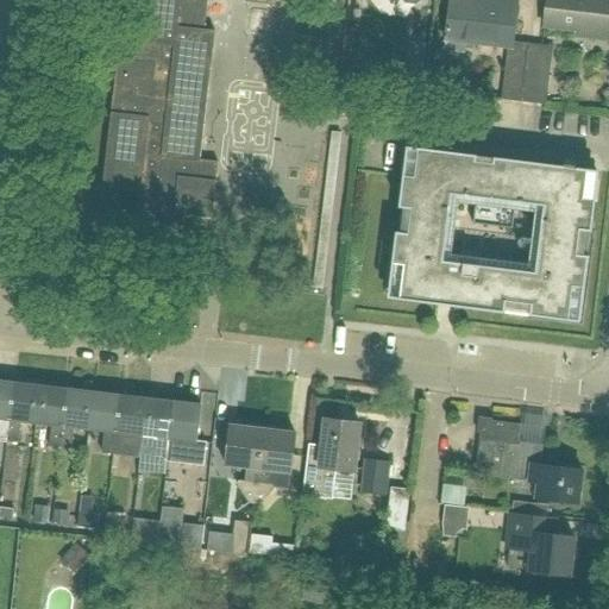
[(200,161),(215,31),(205,30),(207,0),(142,0),(135,60),(118,57),(104,188),(138,193),(136,211),(212,220),(218,163),(200,161)]
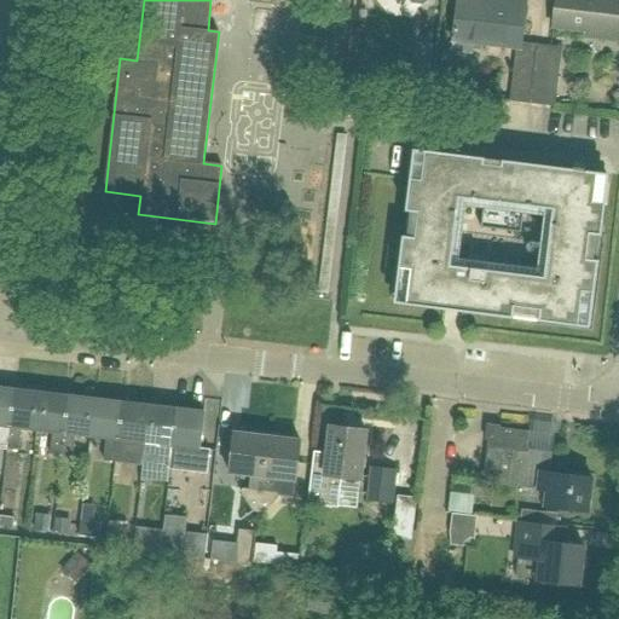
[(493,0),(493,3),(475,0),(452,0),(449,40),(516,48),(510,102),(528,104),(536,45),(521,42),(526,0),(493,0)]
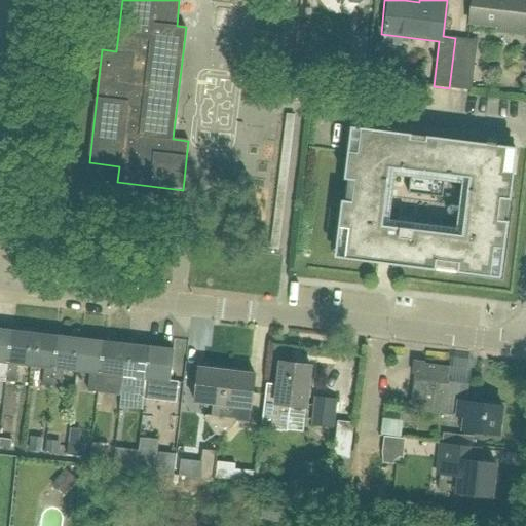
[(525,35),(525,0),(472,0),(470,23),(498,27),(497,32),(525,35)]
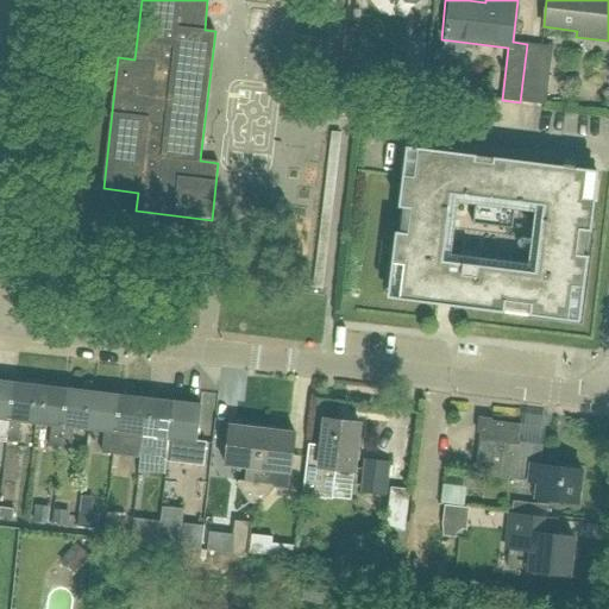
[(545,106),(547,89),(548,74),(539,73),(542,46),(528,44),(521,102),(545,106)]
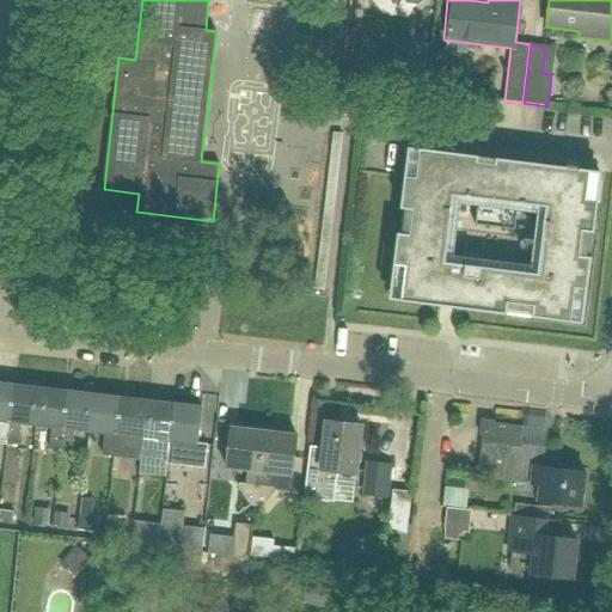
[(343,129),(334,128),(314,291),(324,292),(343,129)]
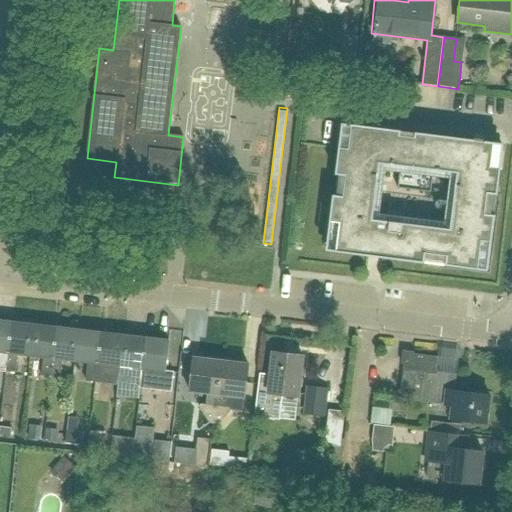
[(495,215),(485,214),(487,193),(497,195),(500,168),(503,144),(438,136),(405,132),(405,134),(400,134),(400,131),(342,124),(342,126),(339,148),(335,175),(346,176),(343,196),(333,195),(330,222),(326,251),(368,256),(369,256),(385,258),(424,263),(425,253),(446,256),(446,263),(445,266),(488,271),(491,242),(495,215)]
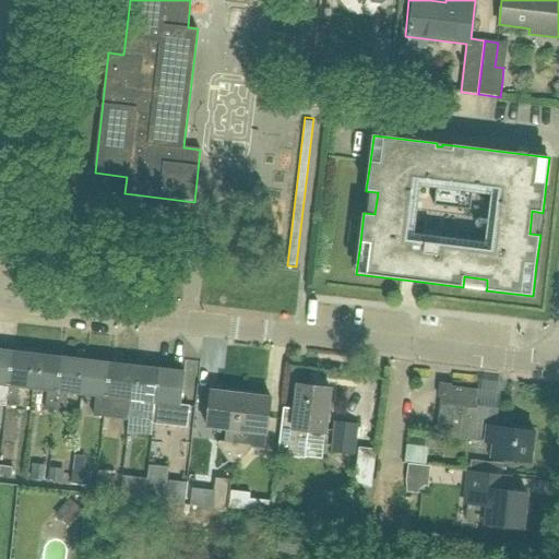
[(6,405),(12,352),(0,349),(0,405),(6,406),(6,405)]
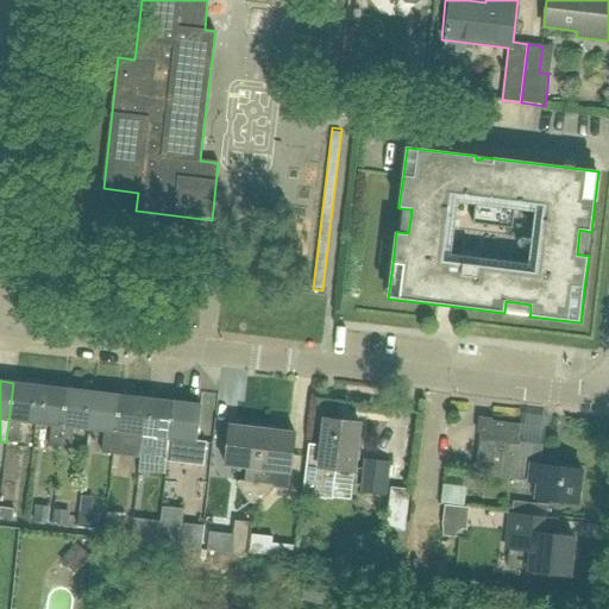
[(19,421),(36,424),(39,387),(13,383),(6,441),(17,443),(19,421)]
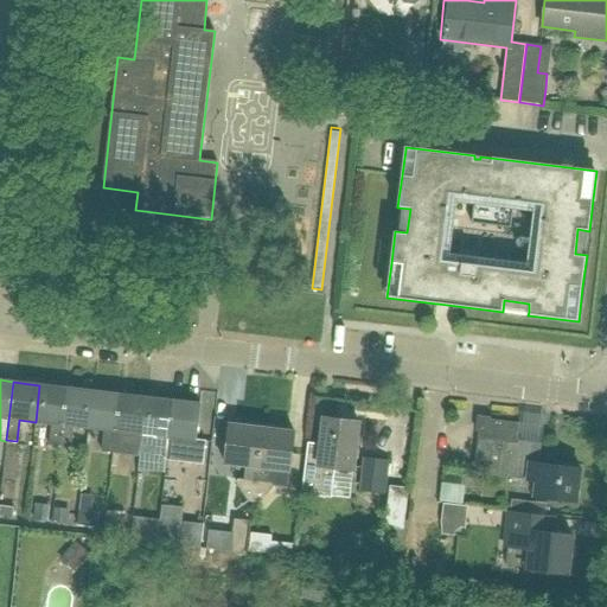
[(59,447),(66,388),(39,385),(36,422),(50,425),(48,445),(59,447)]
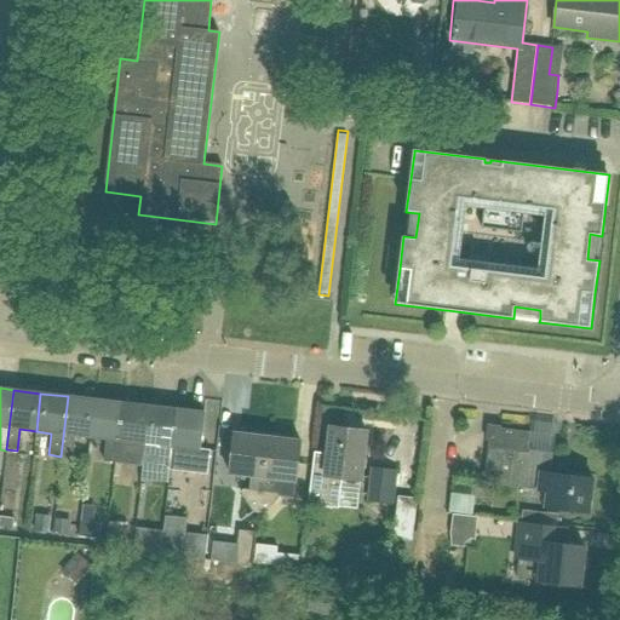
[(90,437),(95,400),(68,396),(61,457),(72,458),(74,436),(90,437)]
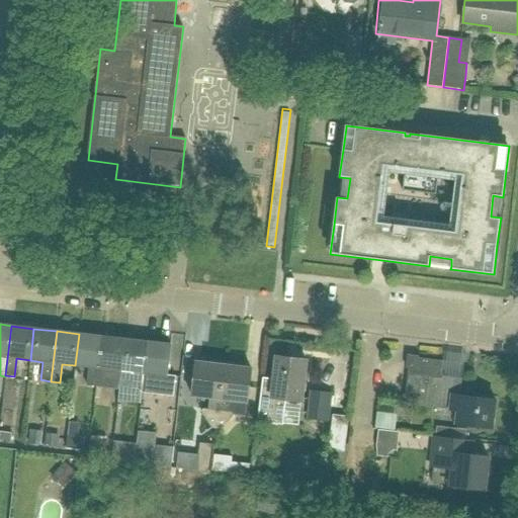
[(95,386),(101,336),(79,334),(75,365),(88,367),(86,385),(95,386)]
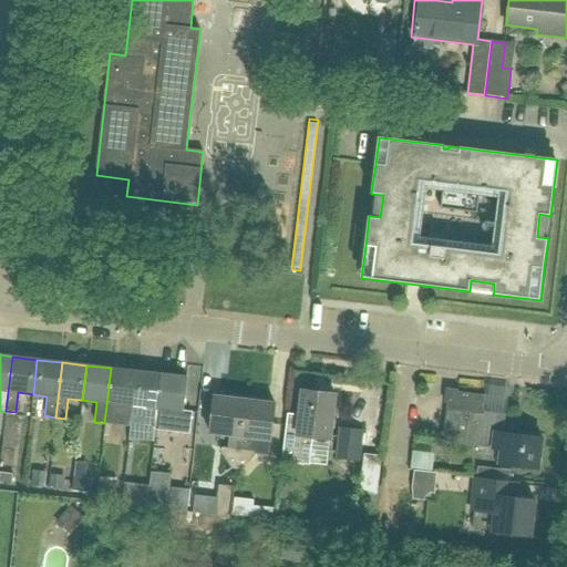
[(129,428),(132,406),(135,371),(111,368),(104,423),(104,424),(129,428)]
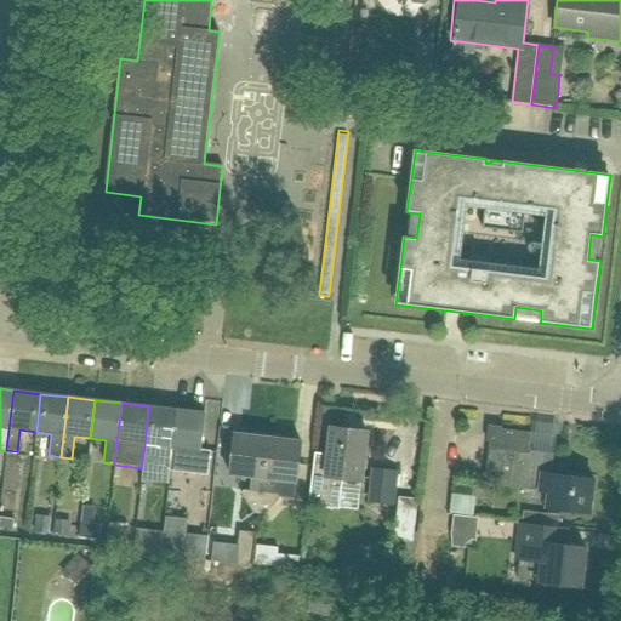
[(169,469),(176,410),(148,406),(144,445),(160,446),(157,468),(169,469)]
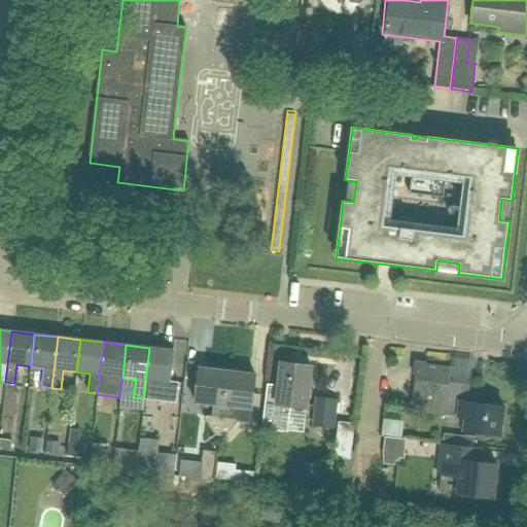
[(173,350),(149,348),(143,398),(143,399),(175,403),(178,383),(169,382),(173,350)]
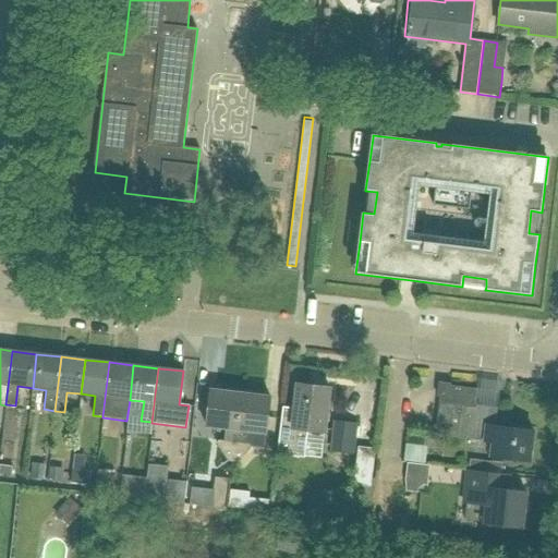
[(281,417),(277,455),(303,457),(306,429),(324,432),(329,388),(298,384),(293,420),(281,417)]
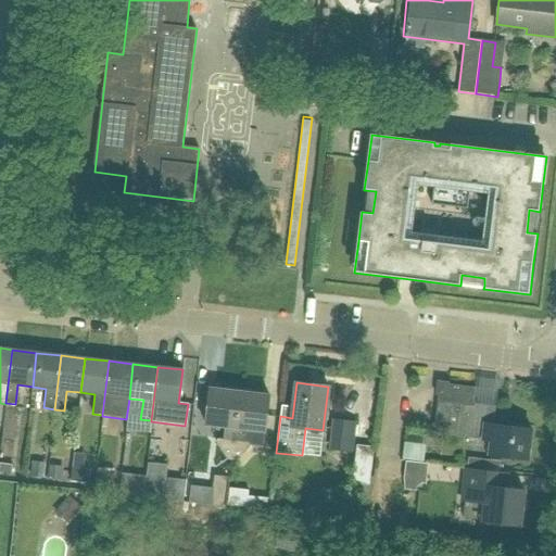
[(447,386),(442,384),(439,390),(439,394),(433,434),(490,441),(489,455),(527,459),(531,430),(493,426),(495,407),(474,404),(476,389),(447,386)]
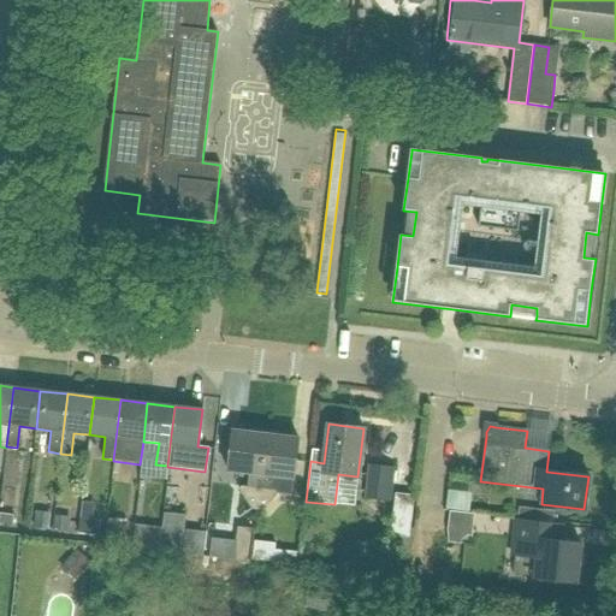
[(254,528),(256,510),(266,430),(260,430),(260,433),(232,430),(227,469),(249,472),(248,486),(243,486),(226,497),(244,527),(254,528)]
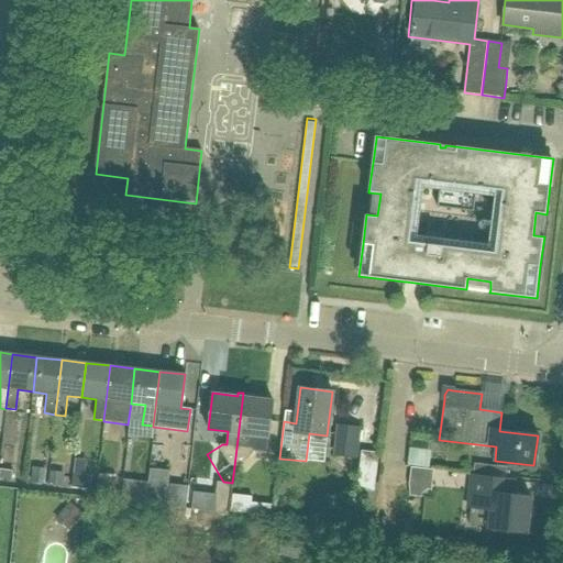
[(247,397),(247,394),(243,393),(234,466),(238,467),(254,452),(266,453),(273,400),(247,397)]
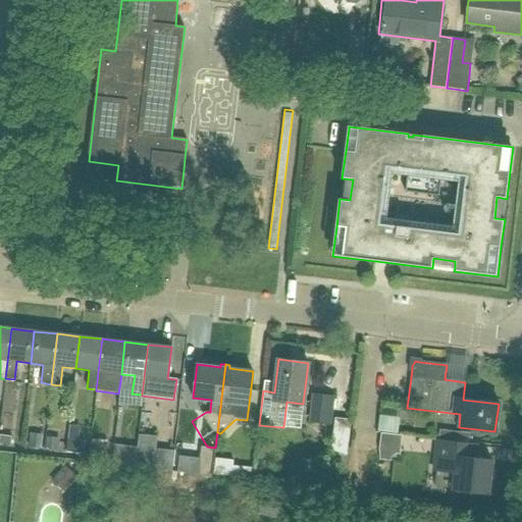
[(331,425),(335,396),(313,394),(309,423),(331,425)]
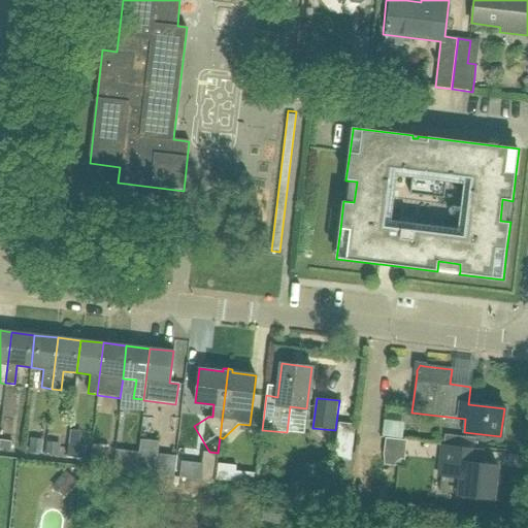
[(339,457),(350,458),(353,425),(339,423),(335,459),(338,459),(339,457)]
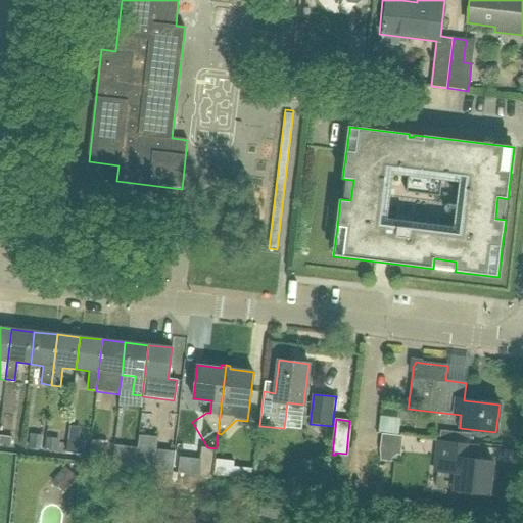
[(139,435),(136,468),(173,472),(175,452),(156,449),(158,438),(139,435)]
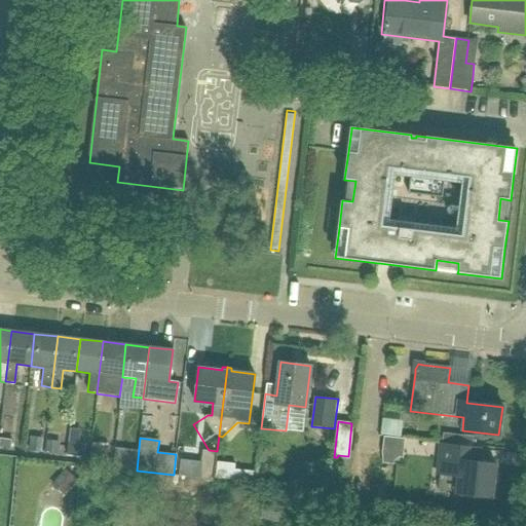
[(11,441),(0,439),(0,447),(10,449),(11,441)]
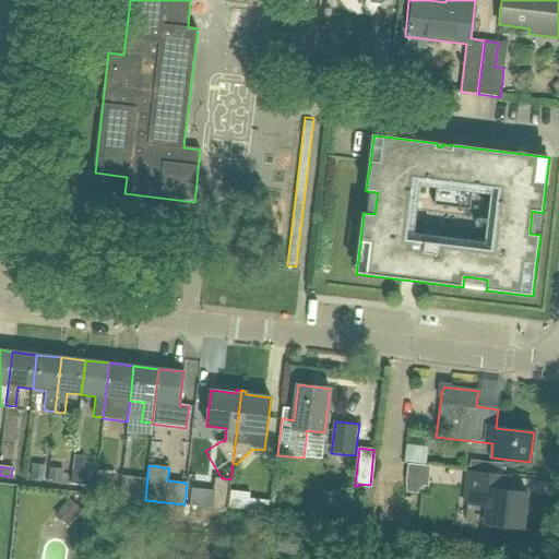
[(46,468),(33,467),(32,478),(45,480),(46,468)]
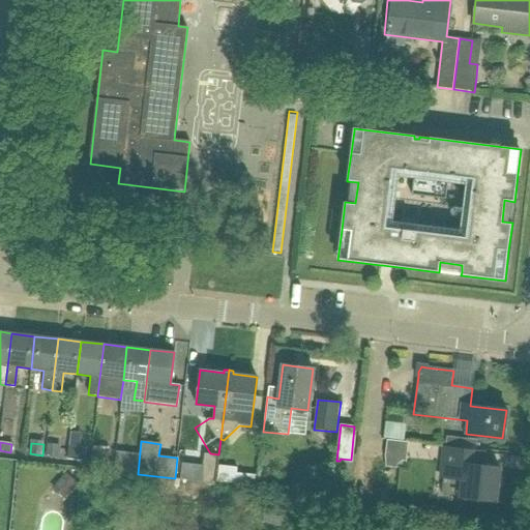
[(60,447),(48,445),(47,454),(59,457),(60,447)]
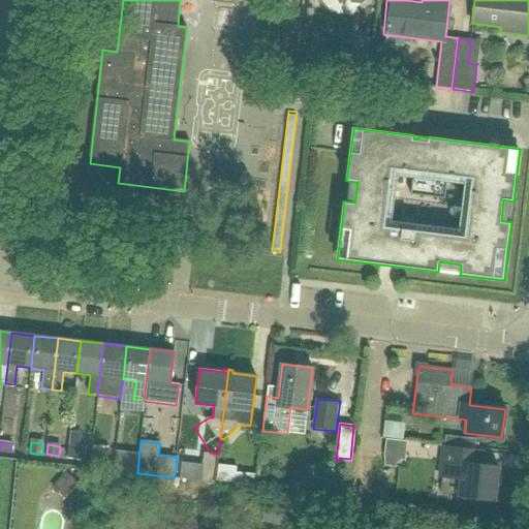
[(86,448),(69,446),(68,457),(84,459),(86,448)]
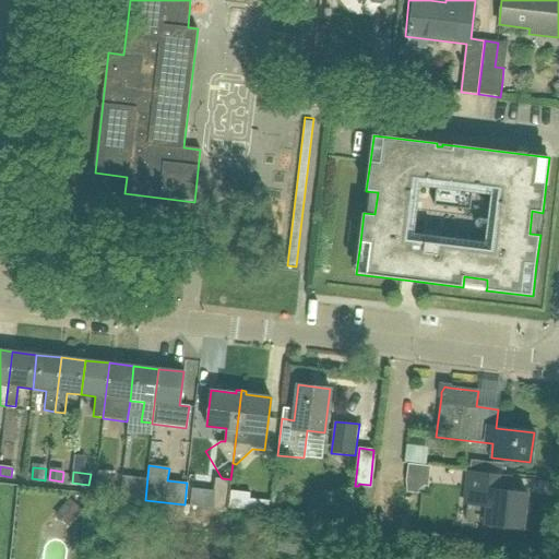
[(523,528),(527,494),(510,492),(511,477),(468,473),(465,503),(487,506),(486,524),(523,528)]
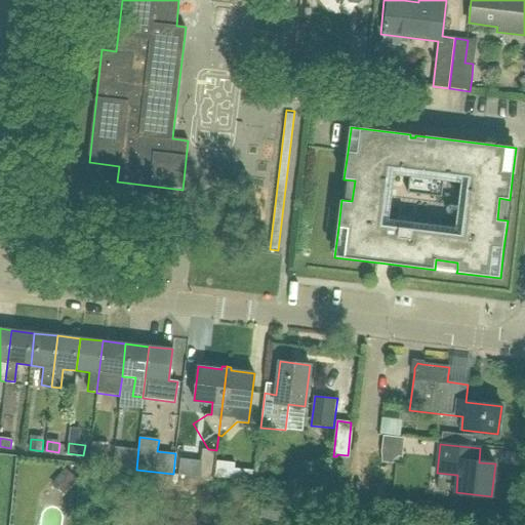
[(107,447),(93,445),(92,456),(105,458),(107,447)]
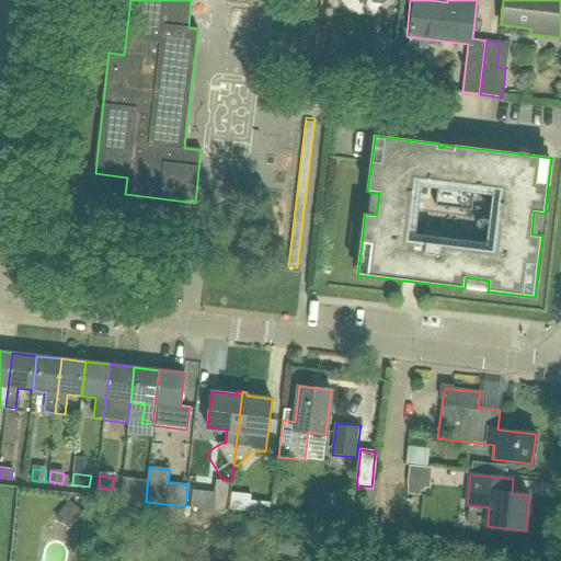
[(217,480),(213,511),(226,512),(229,482),(217,480)]
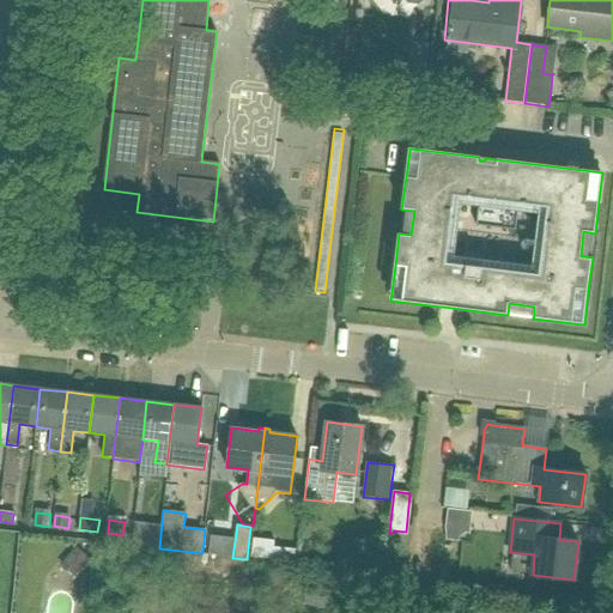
[(133,526),(131,545),(157,548),(159,529),(133,526)]
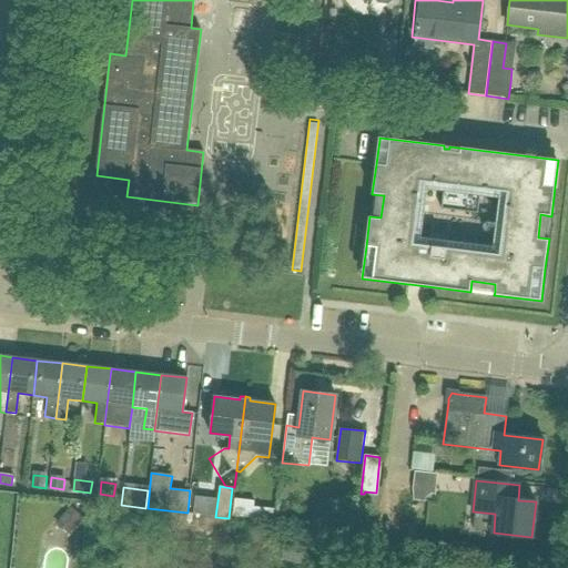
[(254,501),(234,498),(233,515),(273,520),(274,509),(253,507),(254,501)]
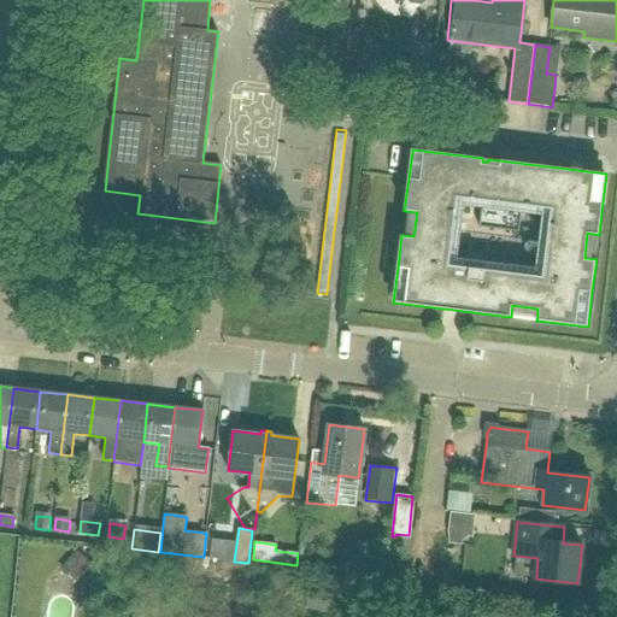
[(76,553),(64,566),(76,579),(89,565),(76,553)]
